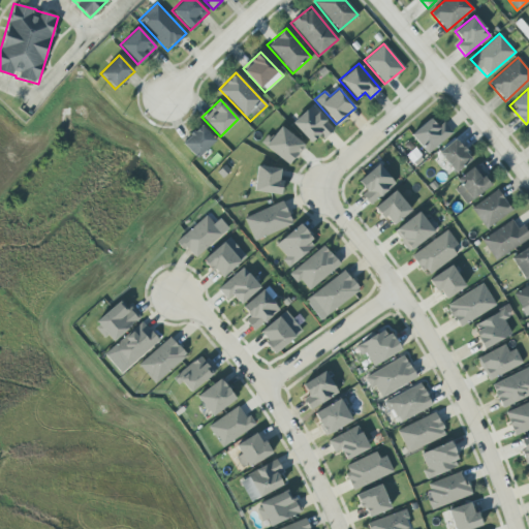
[(291,123),(310,143),(319,134),(323,138),(333,129),(311,105),(291,123)]
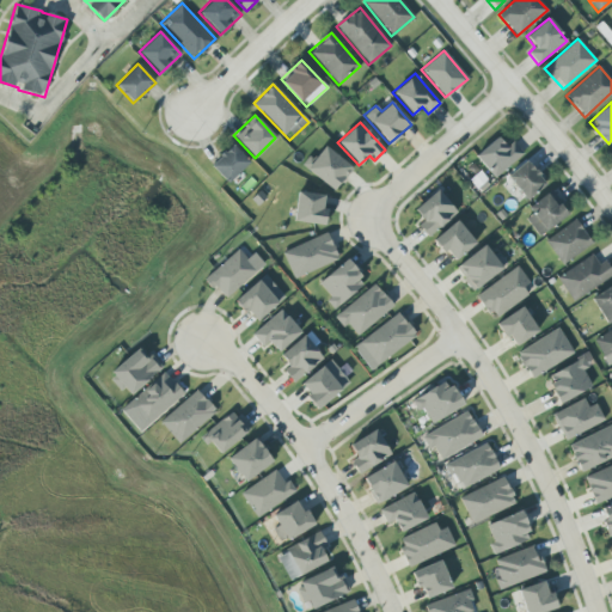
[(475,155),(494,178),(522,154),(513,141),(506,147),(497,138),(475,155)]
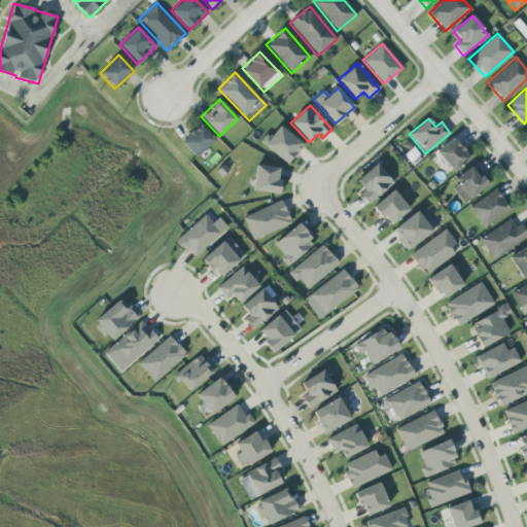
[(195,157),(214,140),(200,125),(180,142),(195,157)]
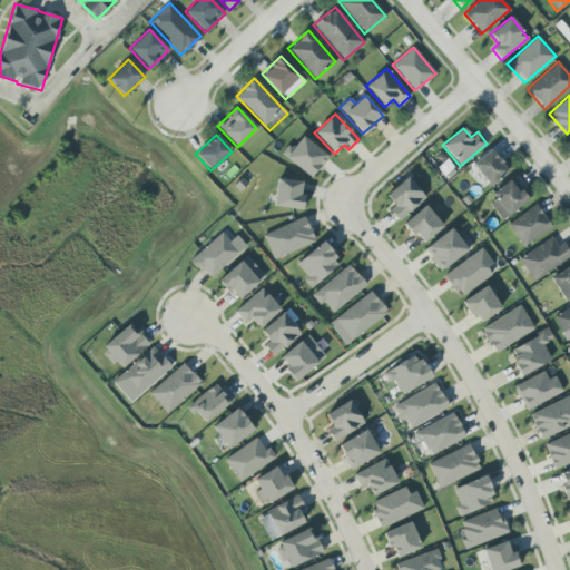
[(327,157),(302,136),(292,148),(287,145),(281,154),(311,178),(327,157)]
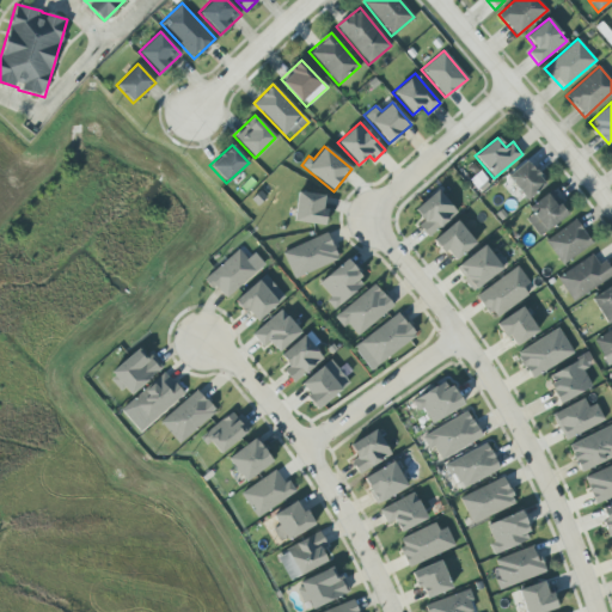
[(527,200),(545,183),(526,160),(507,177),(527,200)]
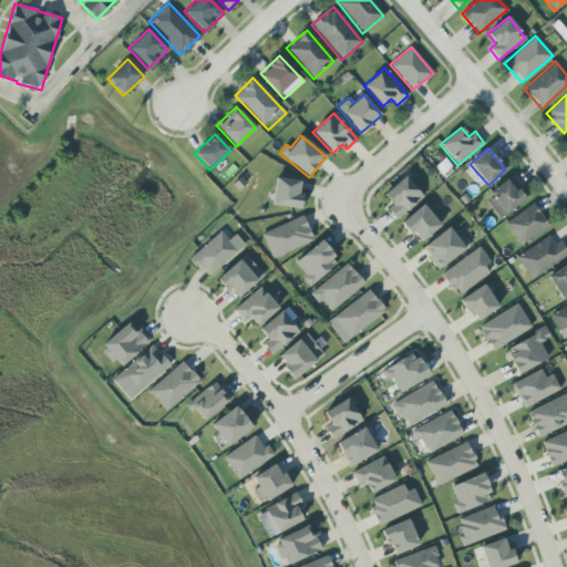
[(300,209),(302,194),(298,193),(300,182),(276,176),(270,204),(300,209)]
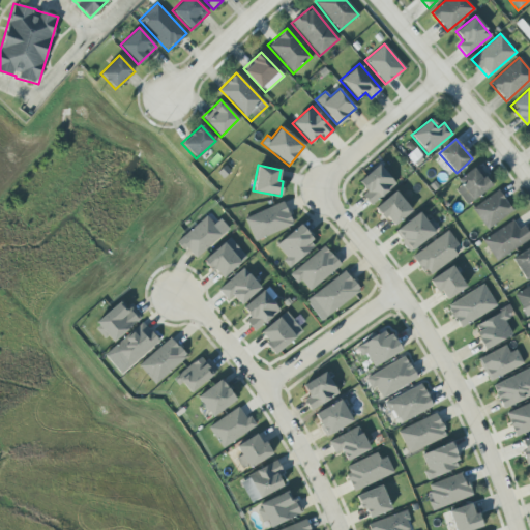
[(395,185),(379,165),(358,181),(366,192),(361,195),(369,205),(395,185)]
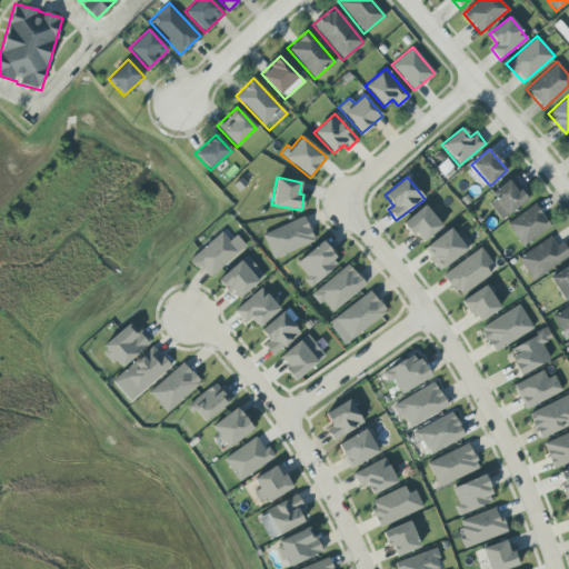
[(526,200),(510,181),(486,199),(500,219),(526,200)]
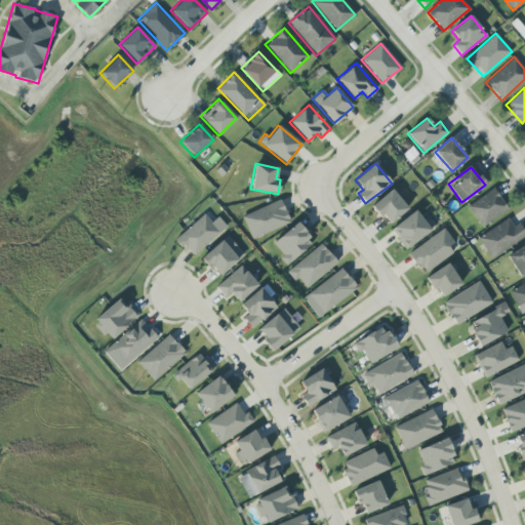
[(389,225),(407,208),(391,189),(372,205),(389,225)]
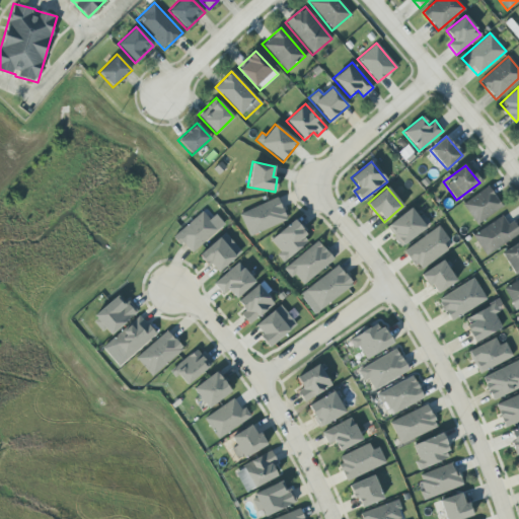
[(502,208),(489,187),(462,203),(474,224),(502,208)]
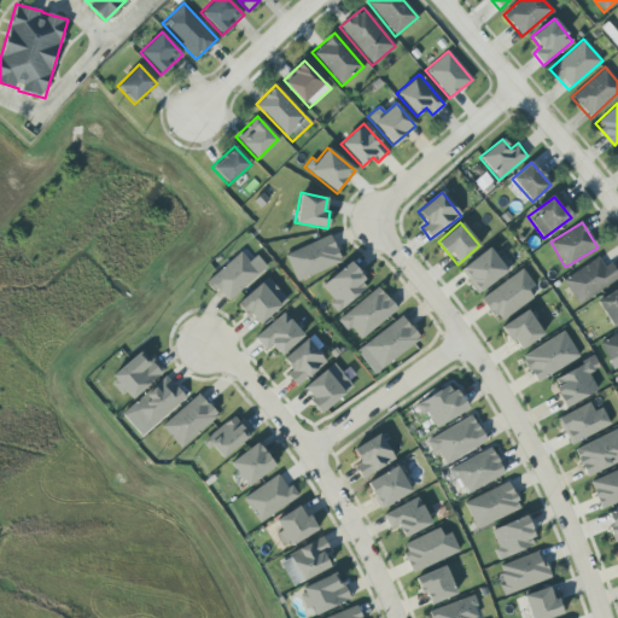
[(340,262),(330,235),(285,254),(296,280),(340,262)]
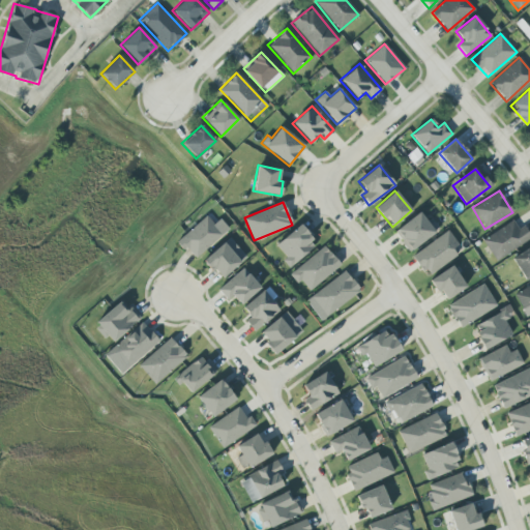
[(393,232),(410,252),(435,232),(418,212),(393,232)]
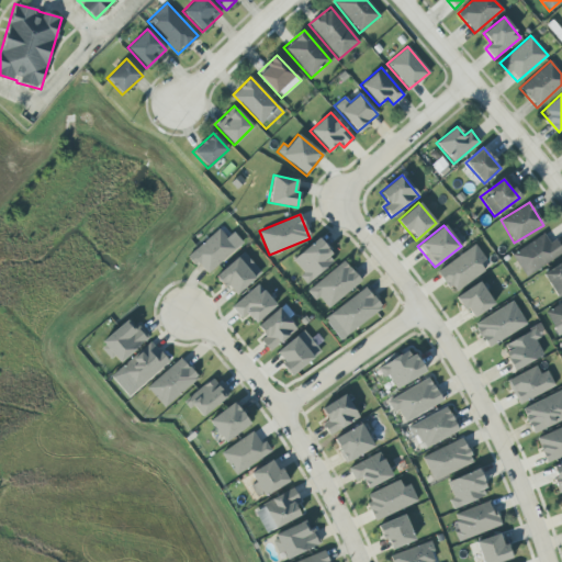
[(243,243),(233,232),(226,237),(217,228),(188,256),(206,276),(243,243)]
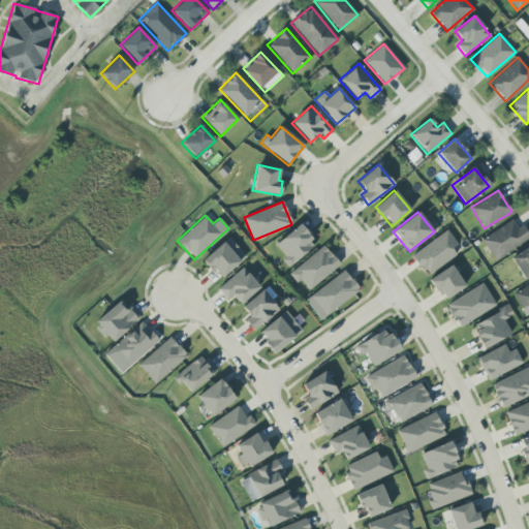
[(516,227),(511,221),(481,239),(494,259),(528,238),(528,236),(522,223),(516,227)]
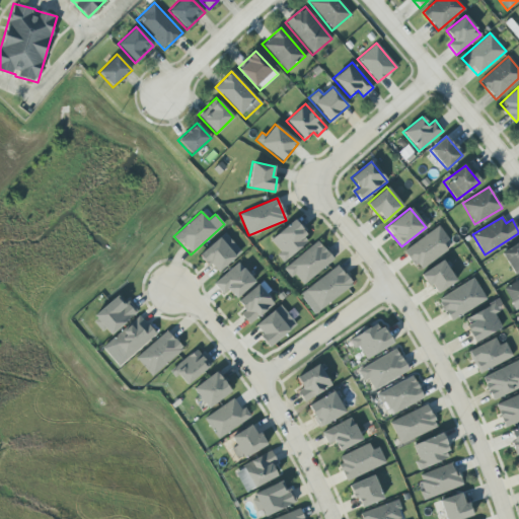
[(282,263),(309,240),(294,220),(270,239),(280,251),(276,254),(282,263)]
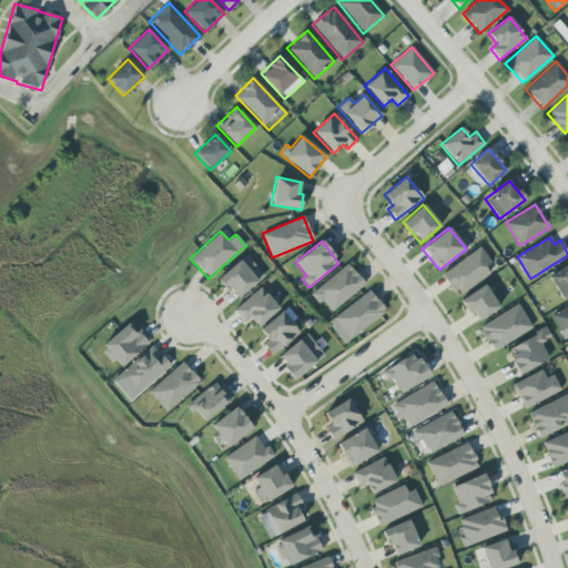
[(490,263),(479,247),(440,274),(456,296),(489,274),(485,266),(490,263)]
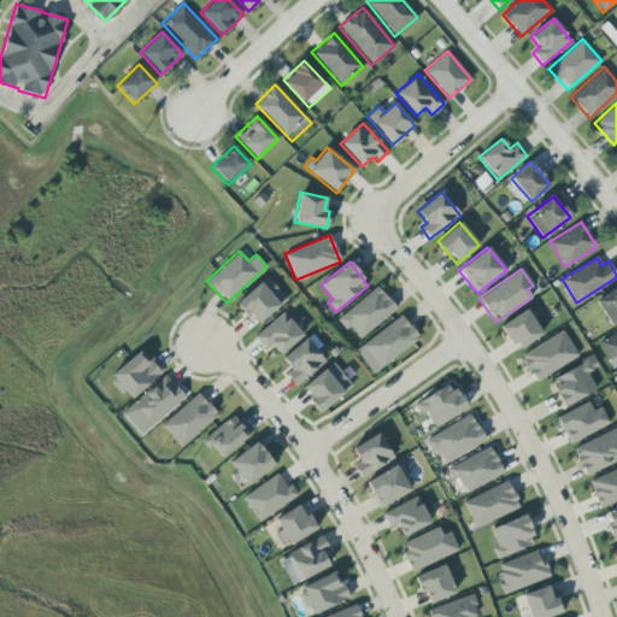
[(256,325),(287,300),(266,277),(236,303),(256,325)]
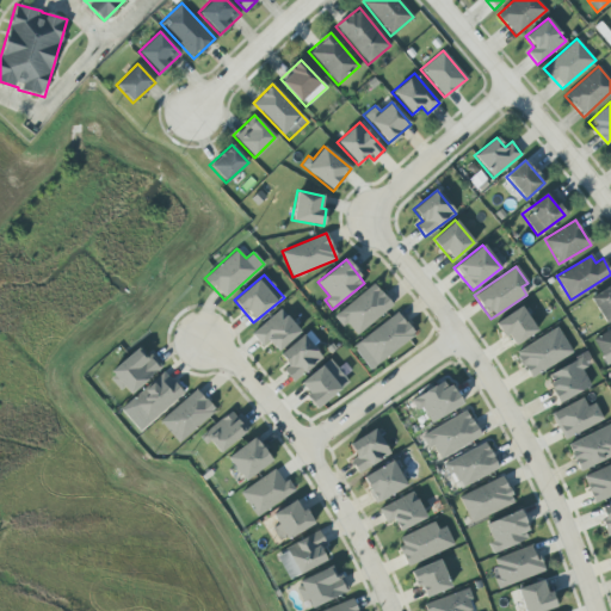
[(333,314),(341,327),(347,323),(355,334),(392,307),(375,284),(333,314)]
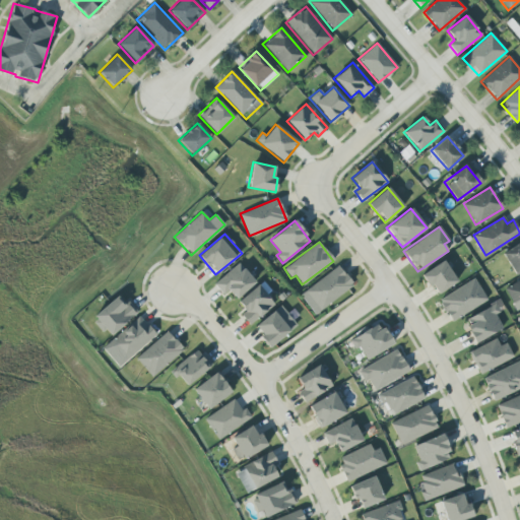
[(519,242),(502,254),(515,275),(519,272),(519,242)]
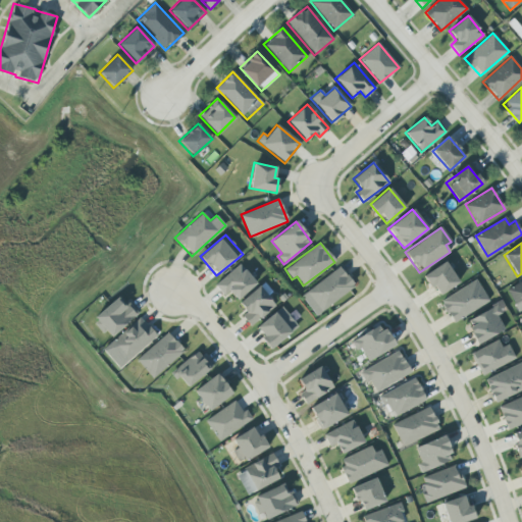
[(437,297),(459,282),(445,261),(424,275),(437,297)]
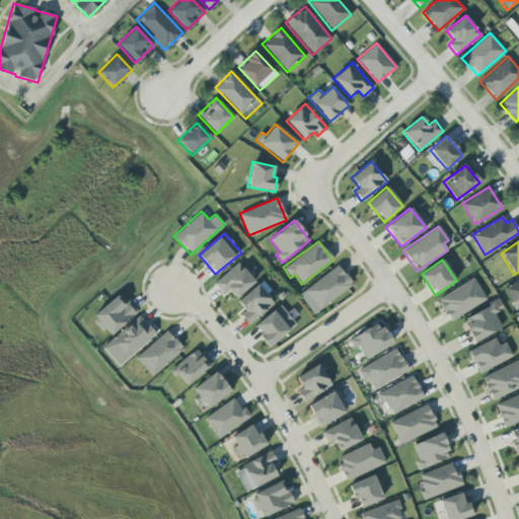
[(213,284),(222,295),(227,290),(235,299),(254,281),(237,263),(213,284)]
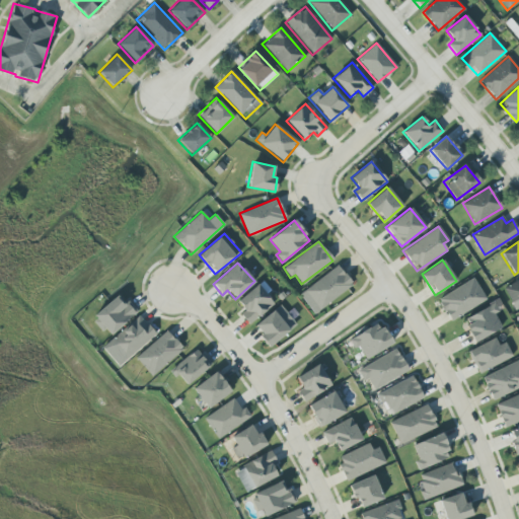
[(299,292),(311,312),(352,287),(340,267),(299,292)]
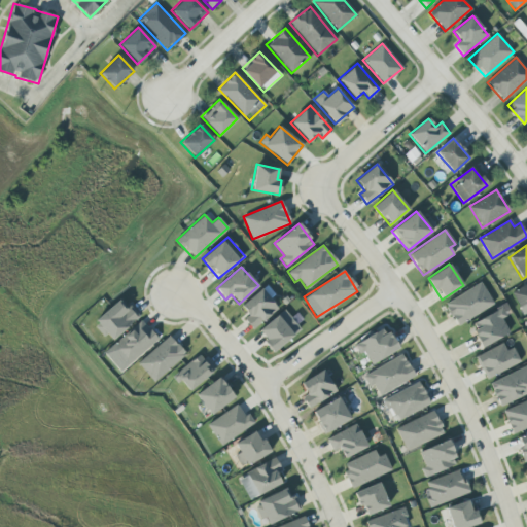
[(526,306),(526,282),(511,292),(520,308),(526,305),(526,306)]
